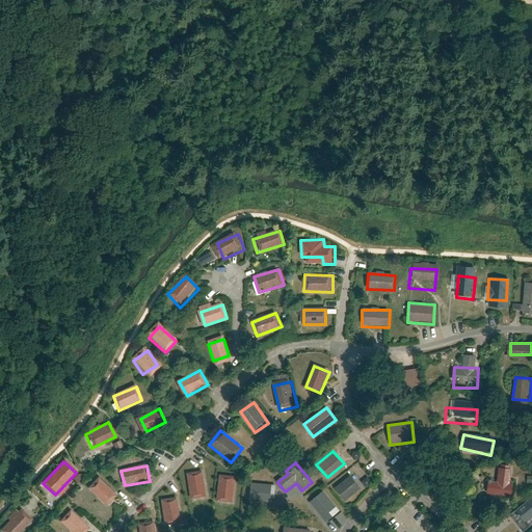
[(512,497),(513,469),(500,468),(499,482),(487,482),(486,496),(512,497)]
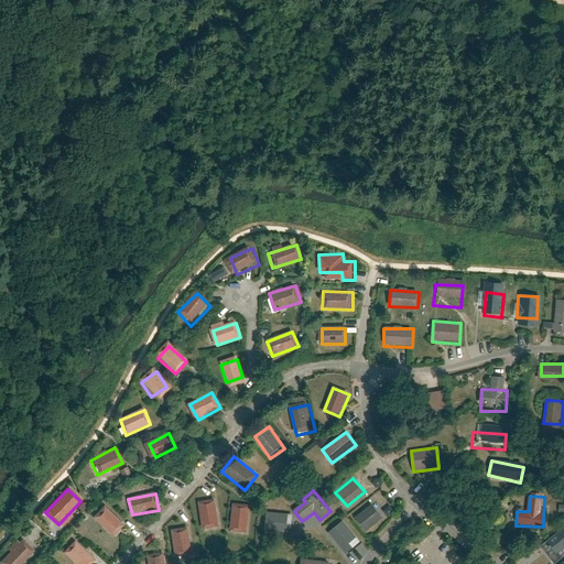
[(215,501),(198,503),(202,529),(219,527),(215,501)]
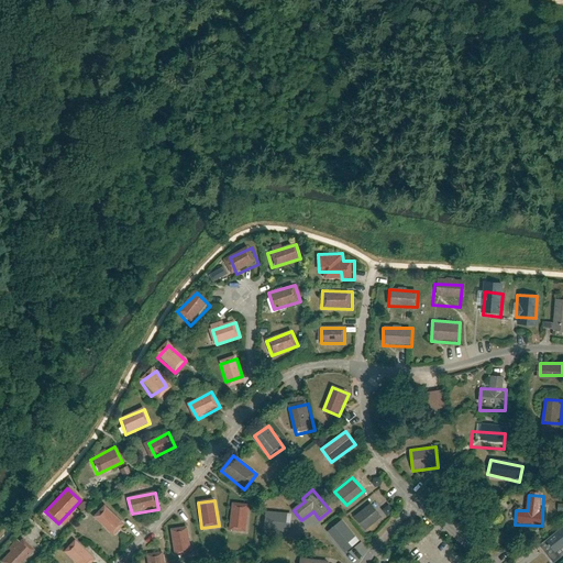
[(381,514),(370,500),(352,515),(364,528),(381,514)]
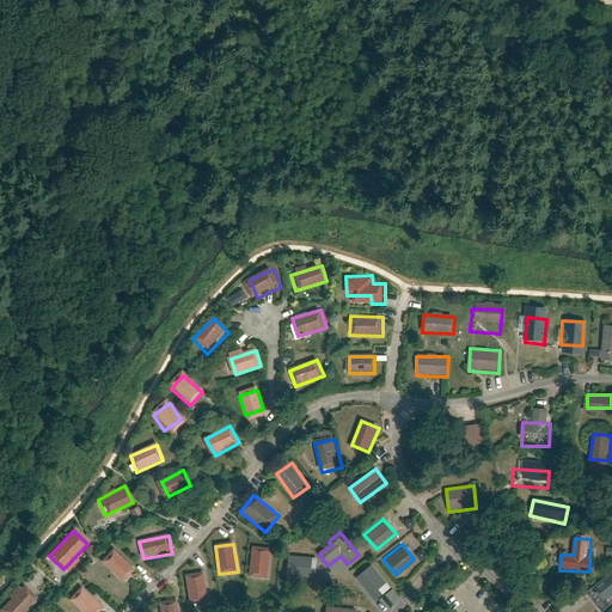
[(271,550),(255,549),(250,577),(268,580),(271,550)]
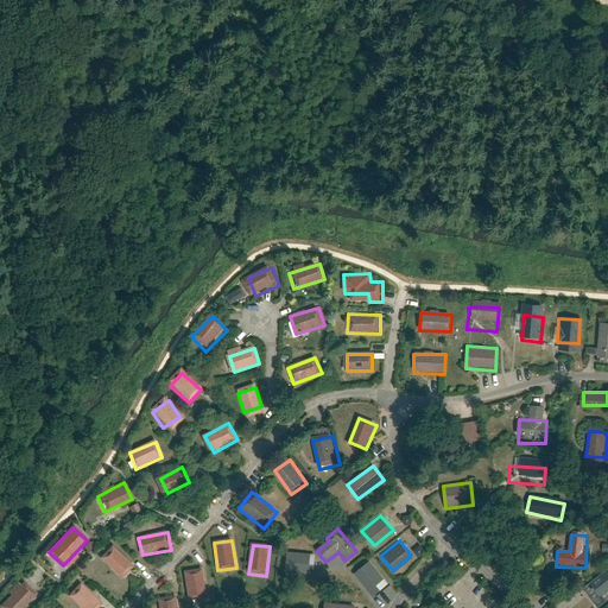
[(101,558),(121,578),(133,568),(113,546),(101,558)]
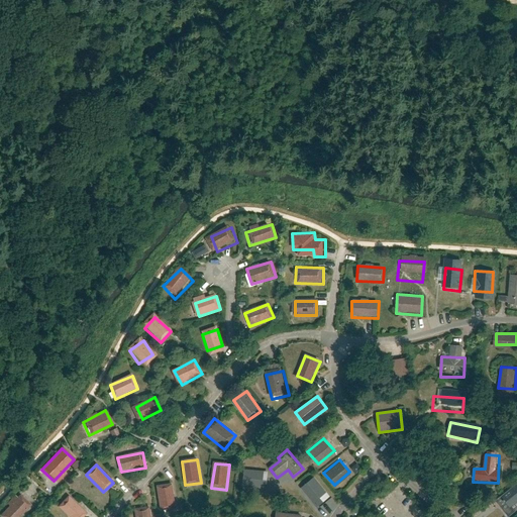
[(269,473),(244,470),(242,488),(267,490),(269,473)]
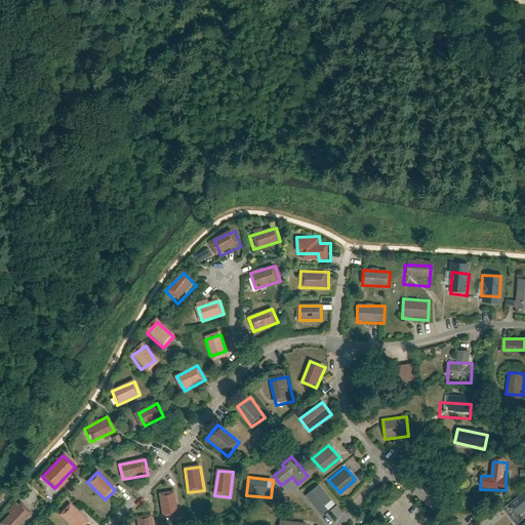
[(334,502),(318,483),(306,493),(322,513),(334,502)]
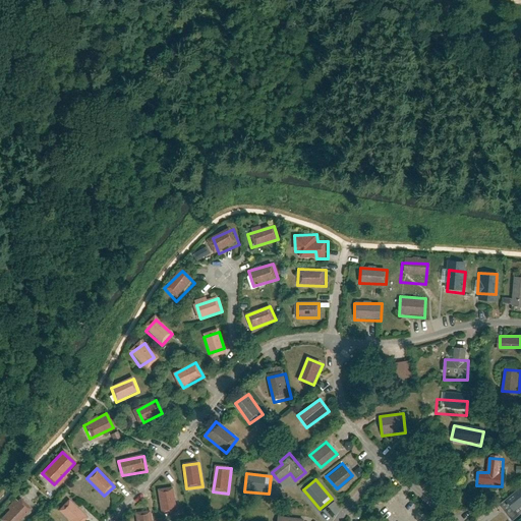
[(520,487),(506,500),(517,514),(520,511),(520,487)]
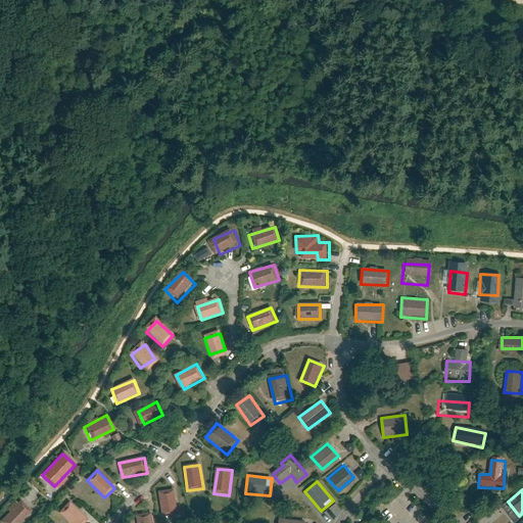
[(175,490),(160,492),(164,517),(179,515),(175,490)]
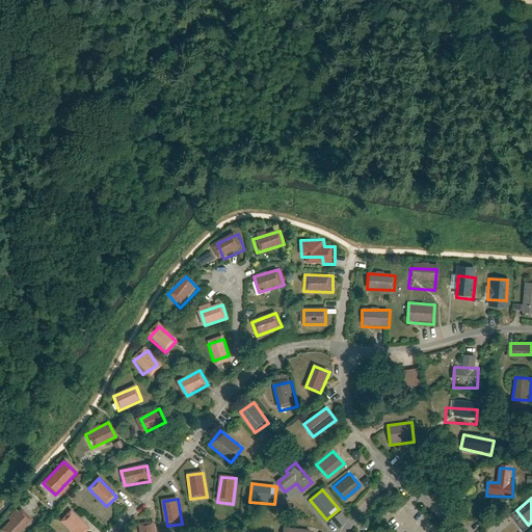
[(20,531),(30,520),(17,508),(0,527),(5,531),(20,531)]
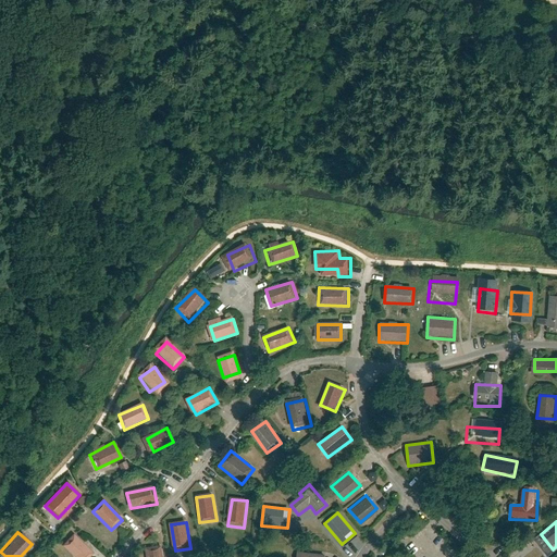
[(65,546),(75,556),(93,556),(95,555),(76,536),(65,546)]
